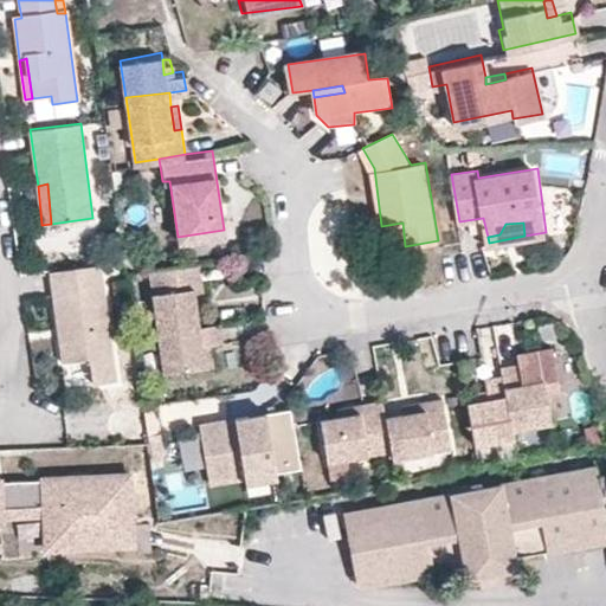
[(197,321),(194,304),(191,284),(202,282),(199,258),(147,264),(158,327),(197,321)]
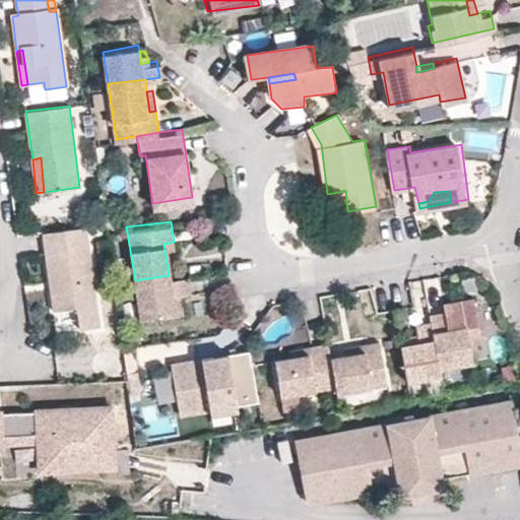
[(81,328),(103,326),(87,225),(44,232),(55,310),(78,307),(81,328)]
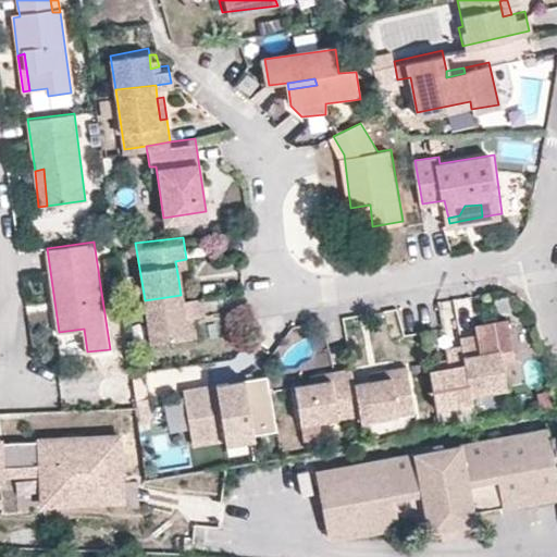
[(178,280),(188,279),(186,259),(175,261),(178,280)]
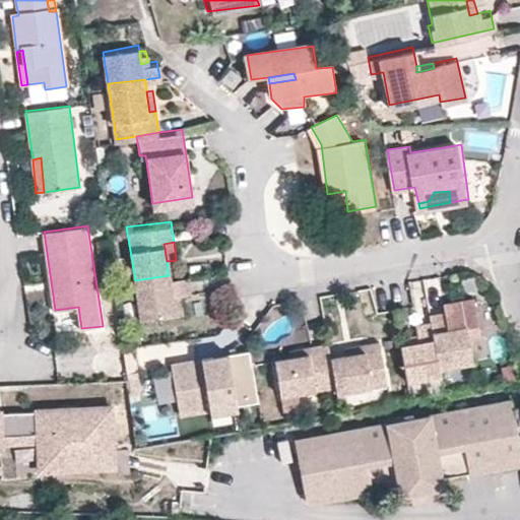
[(135,280),(139,312),(177,308),(175,291),(183,289),(191,288),(189,272),(169,275),(135,280)]
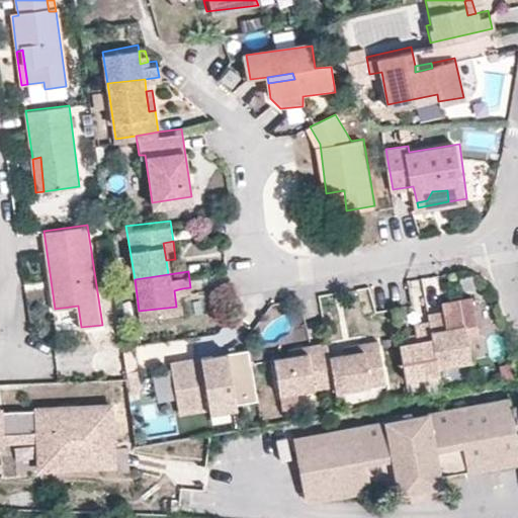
[(176,307),(184,305),(182,288),(174,290),(176,307)]
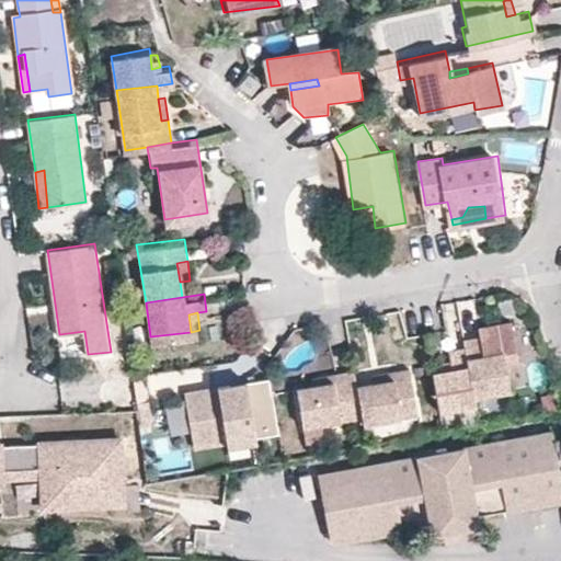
[(519,364),(513,322),(487,327),(488,333),(482,334),(484,347),(503,344),(504,352),(506,366),(519,364)]
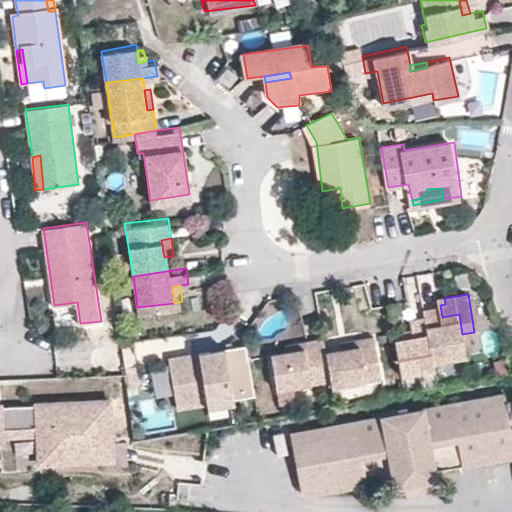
[(462,334),(460,321),(443,324),(442,317),(440,305),(440,304),(439,304),(424,307),(425,314),(434,363),(467,357),(462,334)]
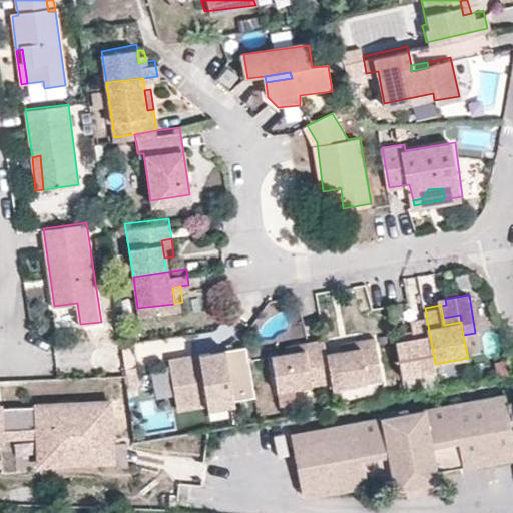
[(411,329),(412,337),(397,340),(403,377),(436,371),(435,364),(426,315),(409,318),(411,329)]
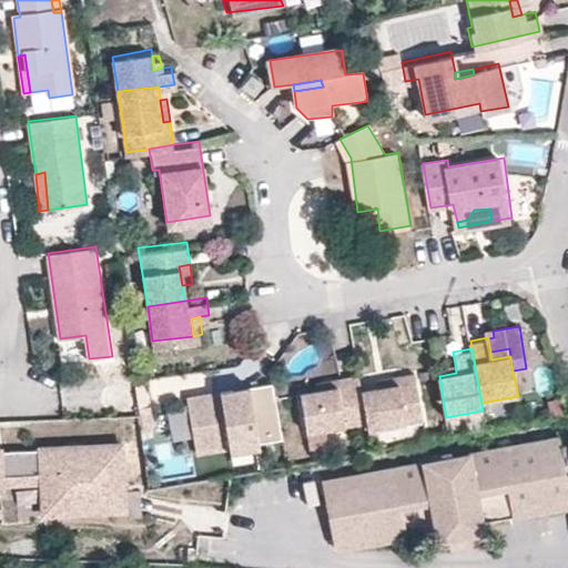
[(490,352),(492,359),(510,356),(509,348),(490,352)]
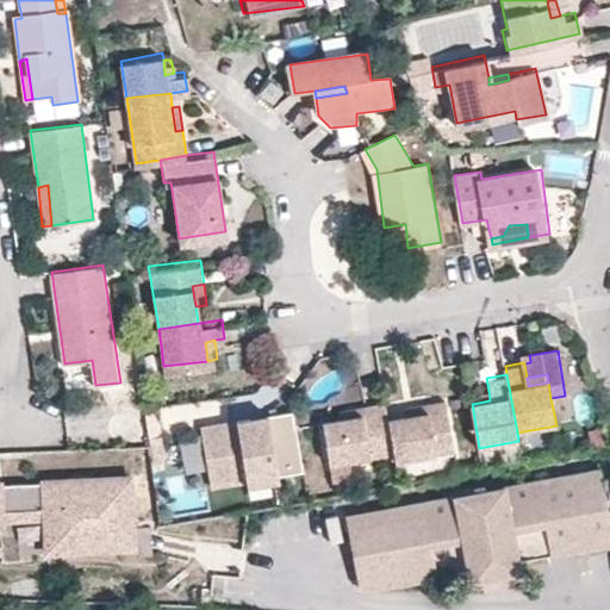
[(490,400),(489,391),(470,394),(472,404),(490,400)]
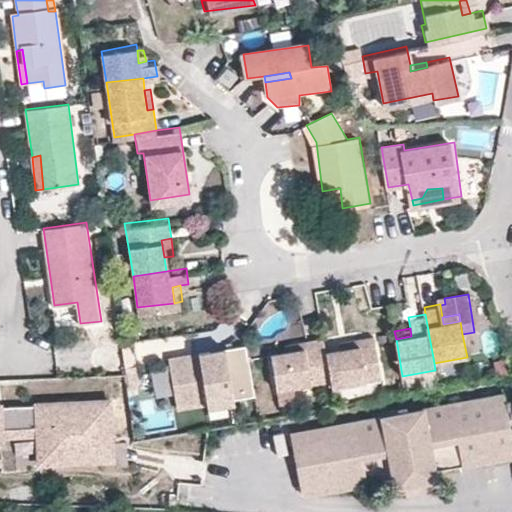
[(329,376),(331,383),(380,375),(374,333),(353,336),(355,345),(337,347),(325,350),(329,376)]
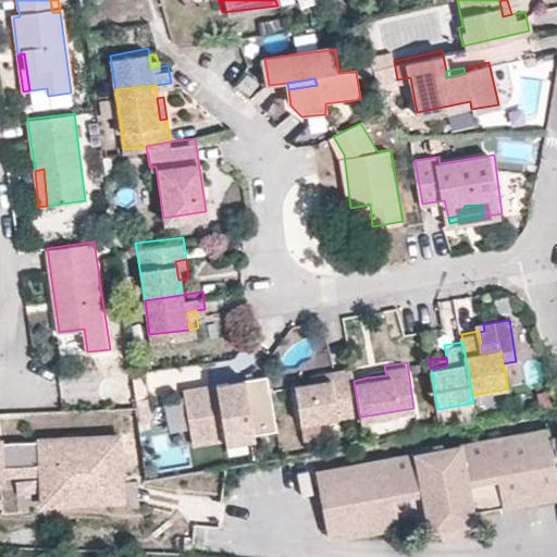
[(295,382),(301,420),(358,409),(354,381),(351,366),(330,369),(331,376),(310,379),(295,382)]
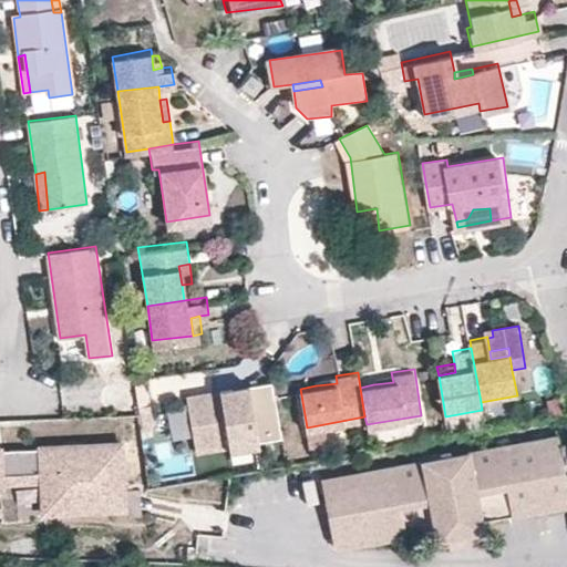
[(372,375),(373,384),(393,382),(391,372),(372,375)]
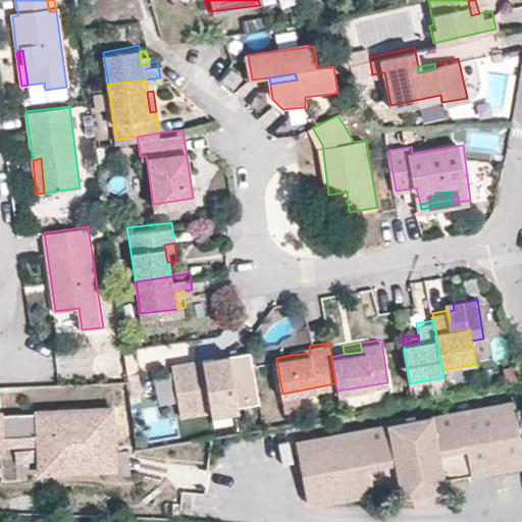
[(290,349),(291,355),(310,353),(309,346),(290,349)]
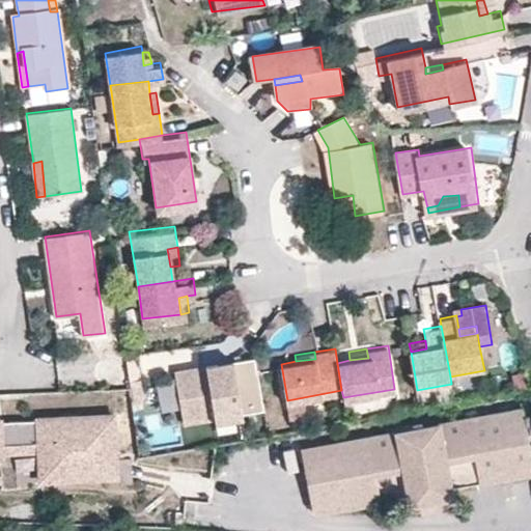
[(256,368),(235,371),(205,378),(204,371),(203,362),(173,367),(182,420),(264,404),(256,368)]
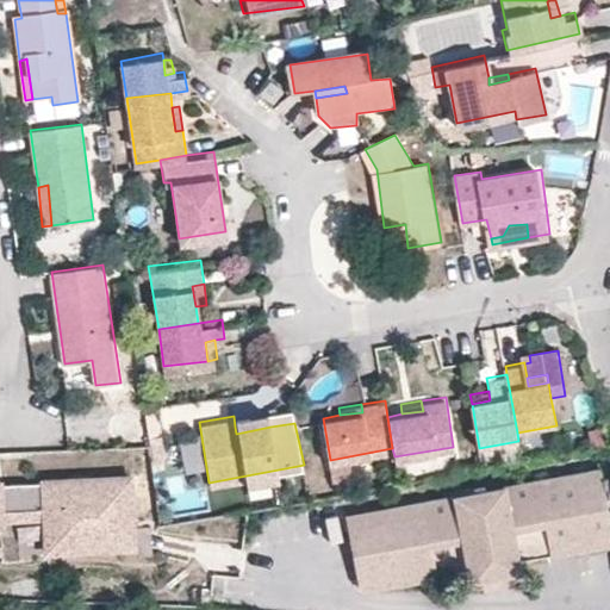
[(271,427),(271,421),(235,427),(236,434),(271,427)]
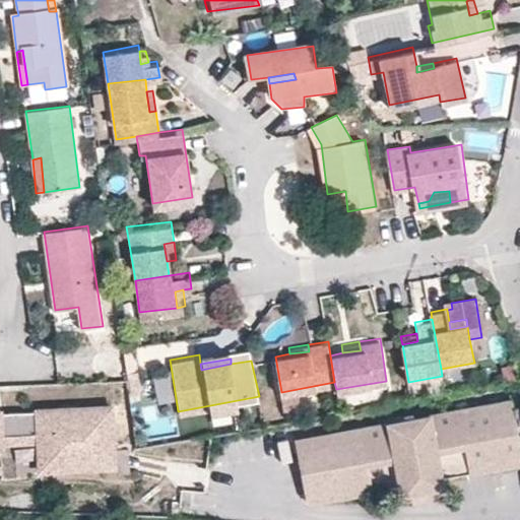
[(375,490),(374,483),(519,456),(519,435),(513,399),(300,439),(312,501),(375,490)]
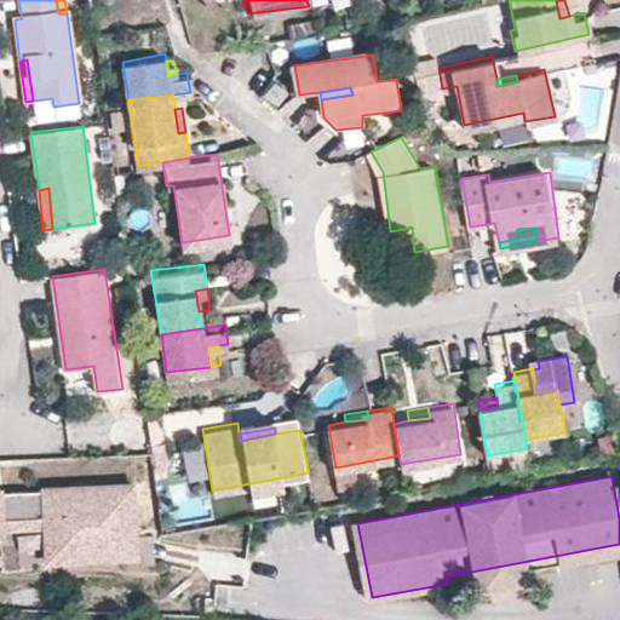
[(44,488),(44,489),(46,524),(47,560),(68,558),(136,556),(132,484),(44,488)]
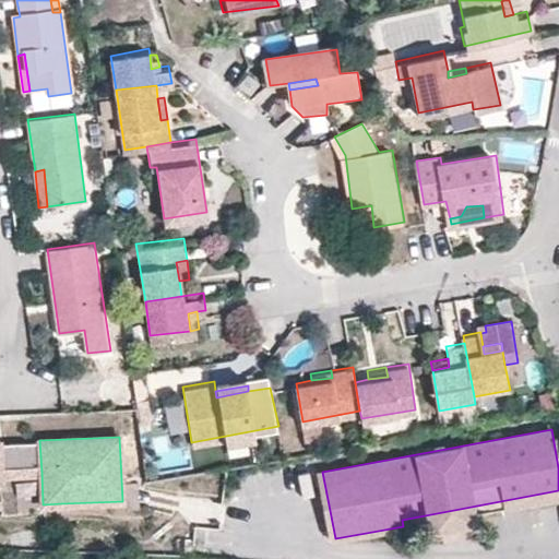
[(42,473),(39,441),(0,441),(0,483),(2,484),(1,475),(42,473)]
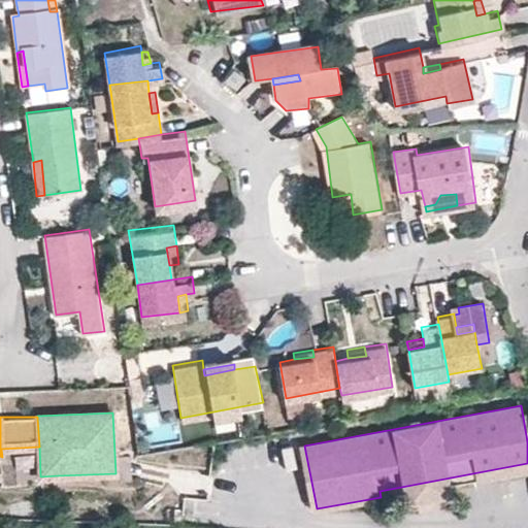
[(407,493),(410,504),(452,497),(451,486),(527,470),(527,463),(380,491),(381,497),(407,493)]
